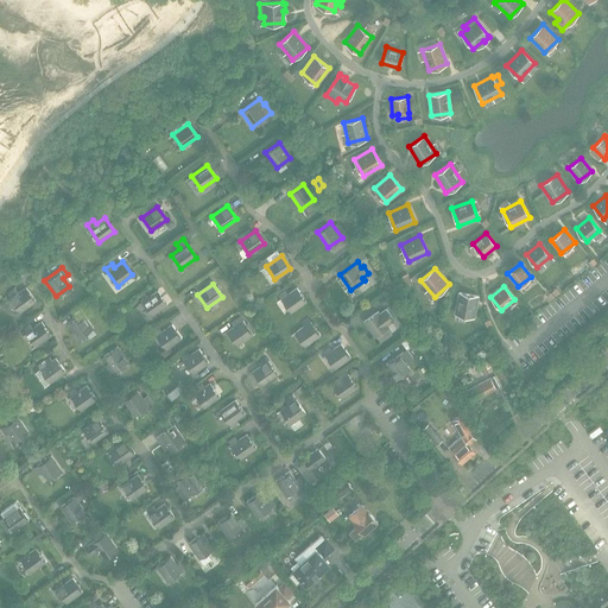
[(19,312),(36,301),(25,287),(18,292),(14,287),(6,293),(19,312)]
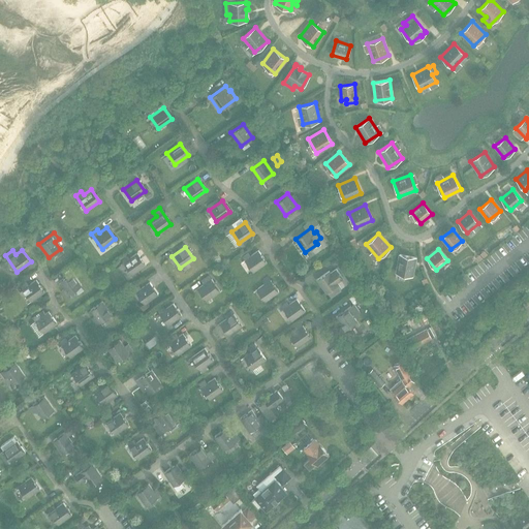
[(244,260),(252,272),(266,262),(257,251),(244,260)]
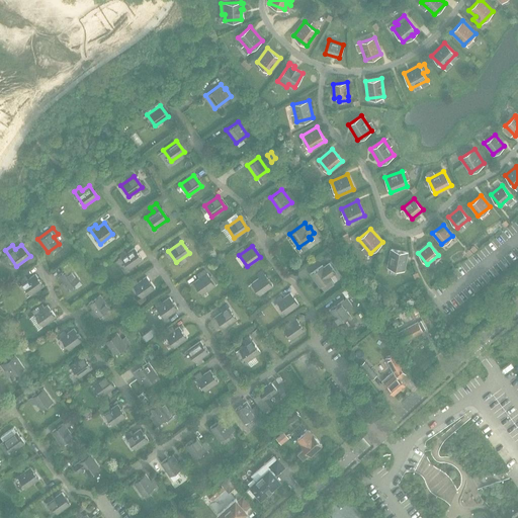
[(120,257),(128,269),(142,259),(134,248),(120,257)]
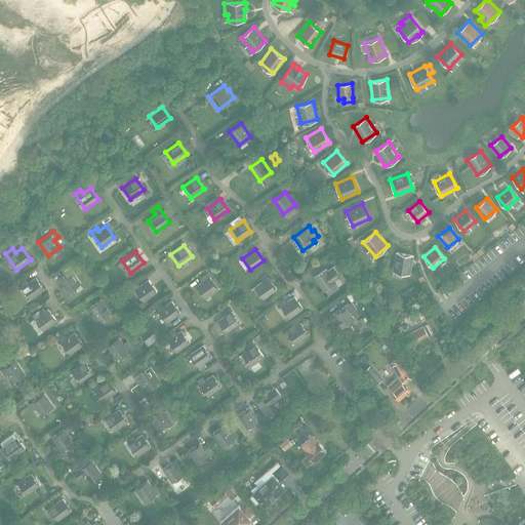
[(393,271),(409,274),(412,255),(396,252),(393,271)]
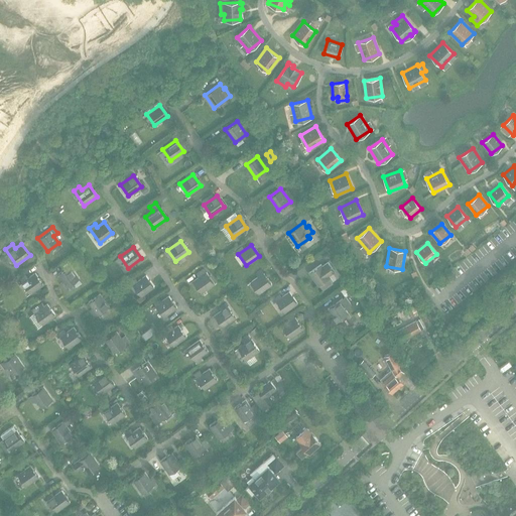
[(329,275),(335,271),(328,261),(321,265),(320,264),(309,272),(318,285),(330,277),(329,275)]
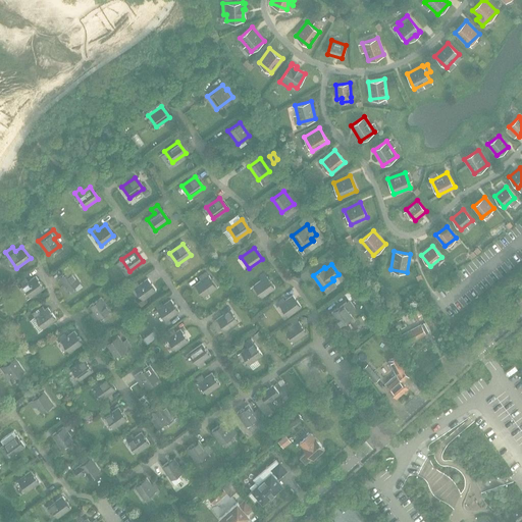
[(61,286),(64,293),(80,281),(69,268),(58,276),(64,284),(61,286)]
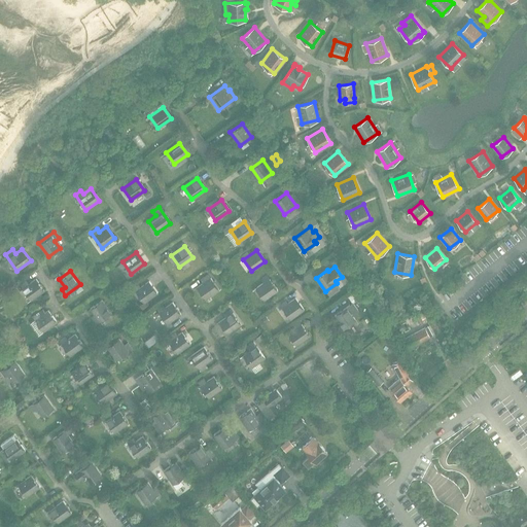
[(196,287),(204,300),(218,289),(210,278),(196,287)]
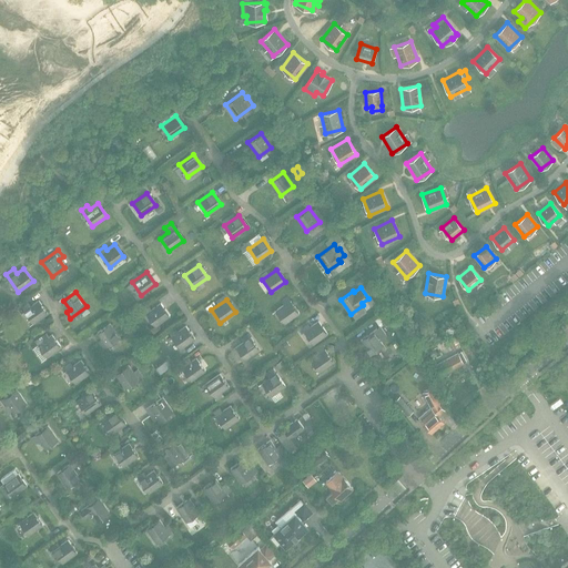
[(23,311),(32,323),(47,313),(38,301),(23,311)]
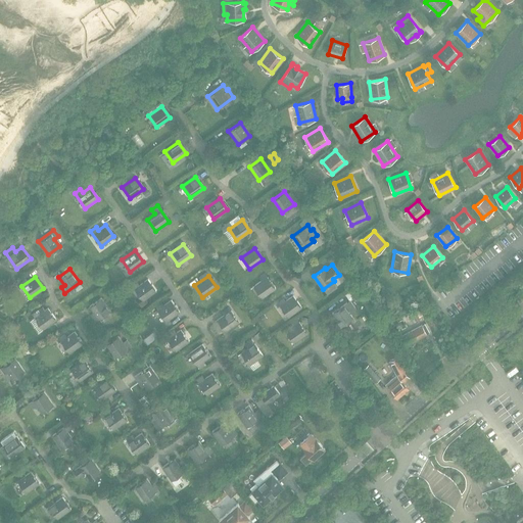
[(253,287),(262,298),(275,289),(267,278),(253,287)]
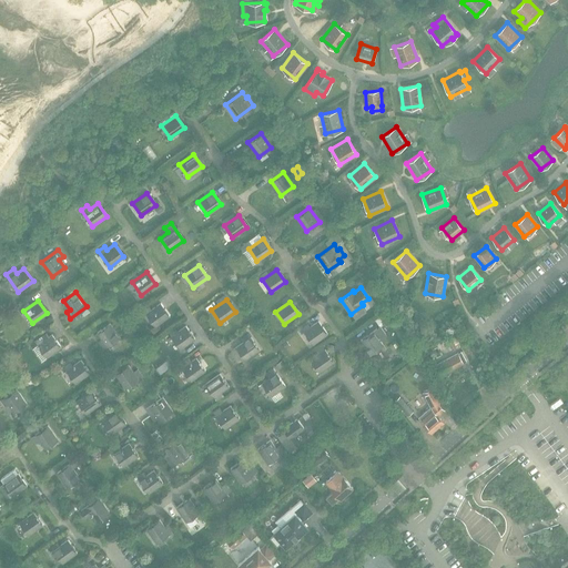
[(145,313),(154,326),(169,315),(160,303),(145,313)]
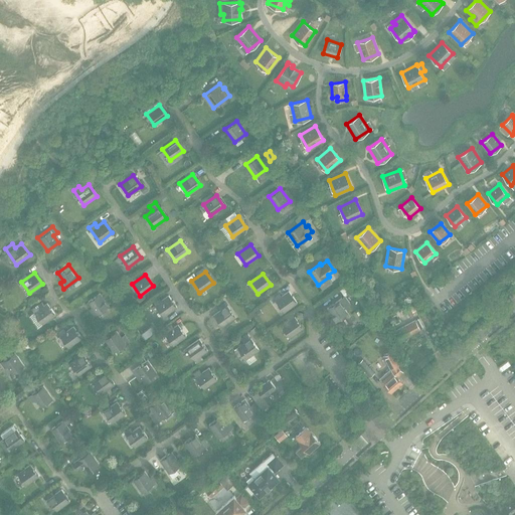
[(276,301),(283,312),(296,303),(289,292),(276,301)]
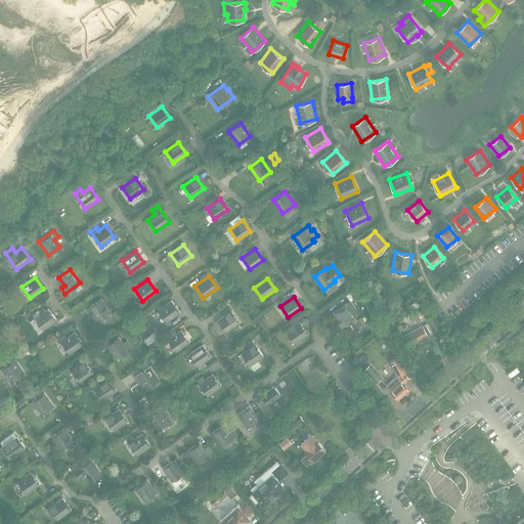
[(89,306),(98,320),(111,312),(100,298),(89,306)]
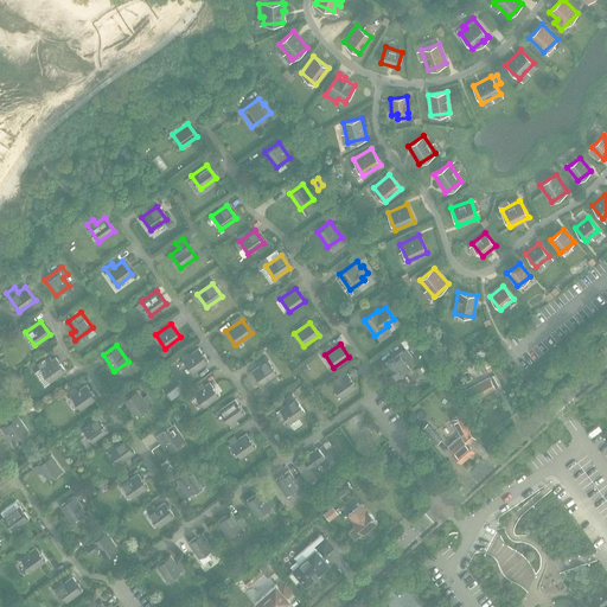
[(183,359),(192,372),(208,362),(198,349),(183,359)]
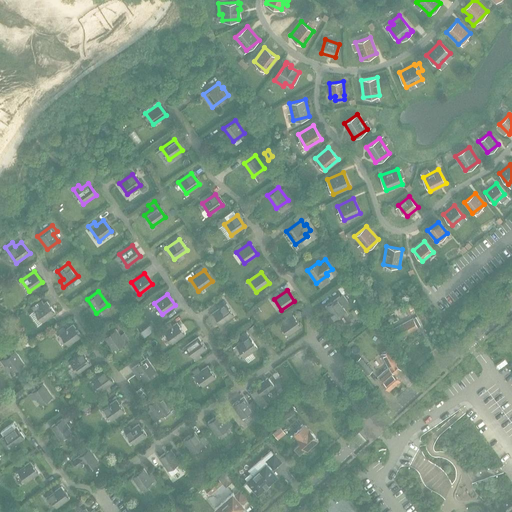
[(325,306),(334,319),(346,311),(342,306),(348,302),(342,294),(325,306)]
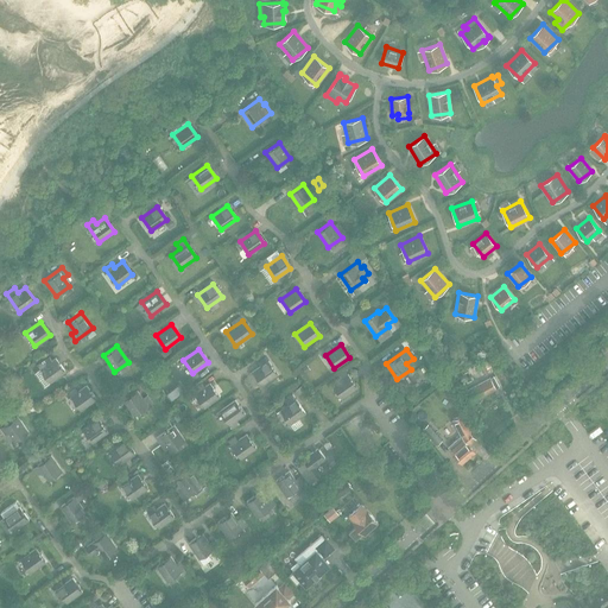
[(49,382),(64,371),(55,358),(46,363),(44,360),(37,365),(49,382)]
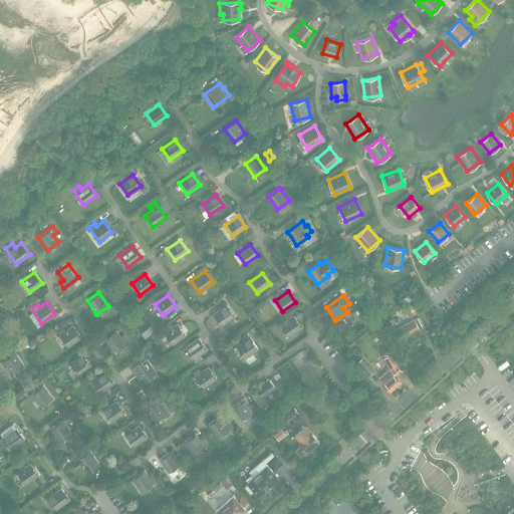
[(214,314),(222,325),(235,316),(227,305),(214,314)]
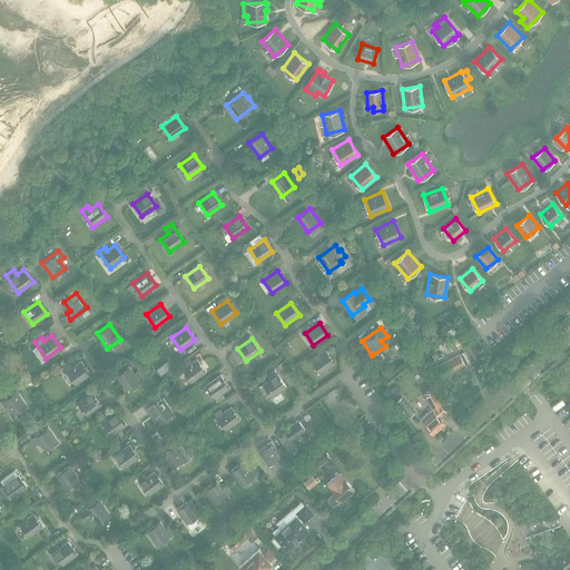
[(311,361),(320,373),(334,363),(325,351),(311,361)]
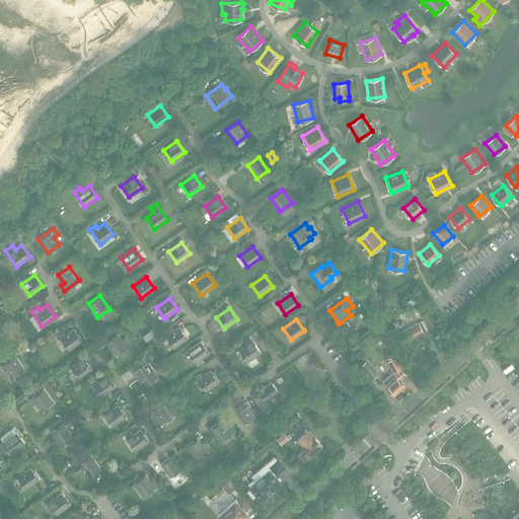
[(398,334),(403,343),(426,330),(421,321),(398,334)]
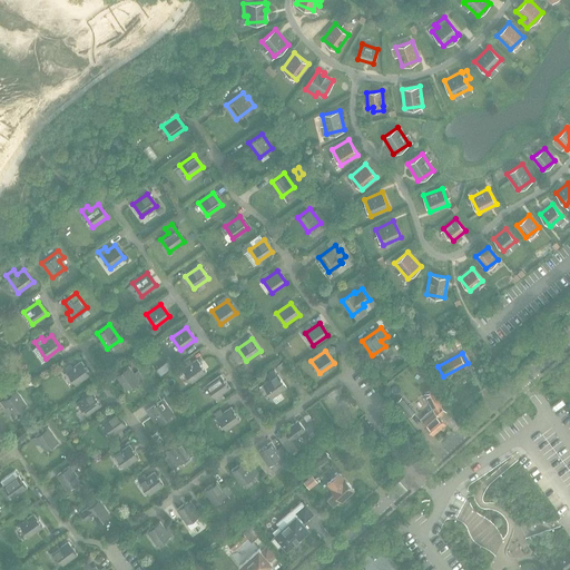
[(182,370),(190,382),(205,372),(196,359),(182,370)]
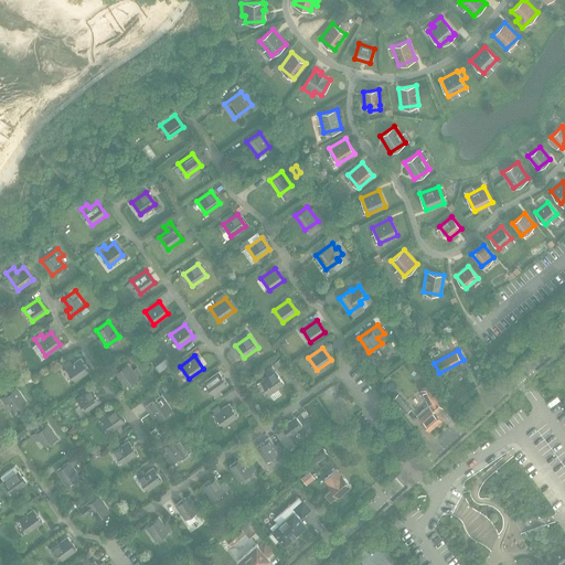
[(75,381),(88,371),(80,359),(72,364),(70,360),(63,365),(75,381)]
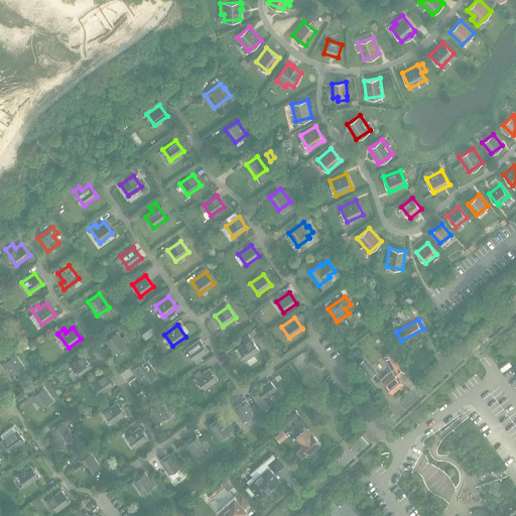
[(104,340),(114,353),(125,344),(115,332),(104,340)]
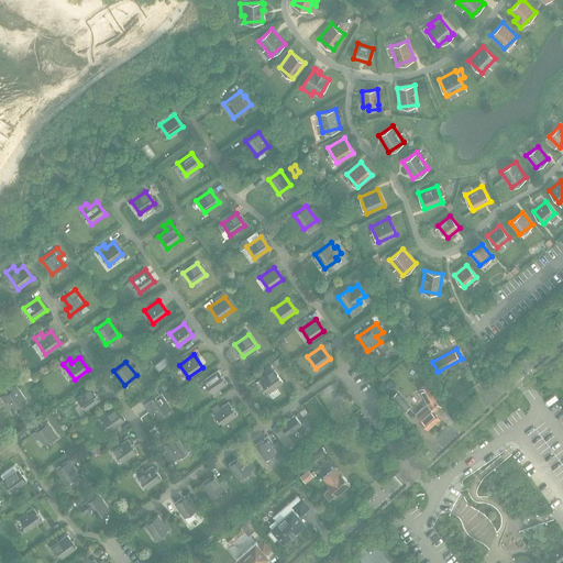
[(260,381),(267,393),(283,383),(271,365),(263,370),(266,375),(260,381)]
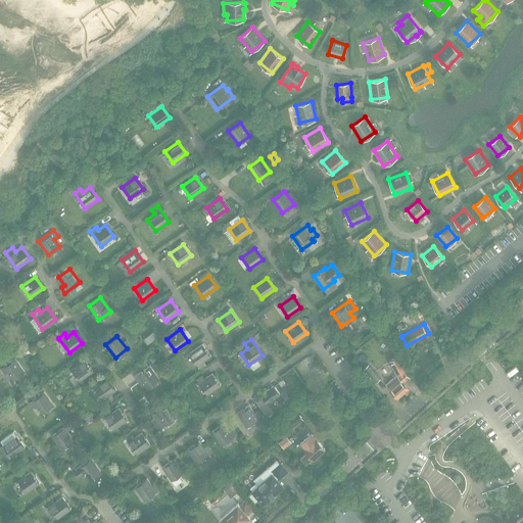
[(189,353),(197,366),(210,355),(202,344),(189,353)]
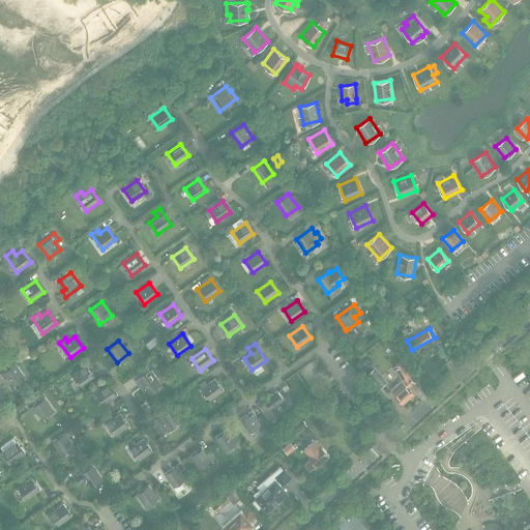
[(391,391),(402,404),(414,393),(409,387),(414,382),(408,375),(410,373),(404,361),(394,365),(402,379),(393,387),(394,389),(391,391)]
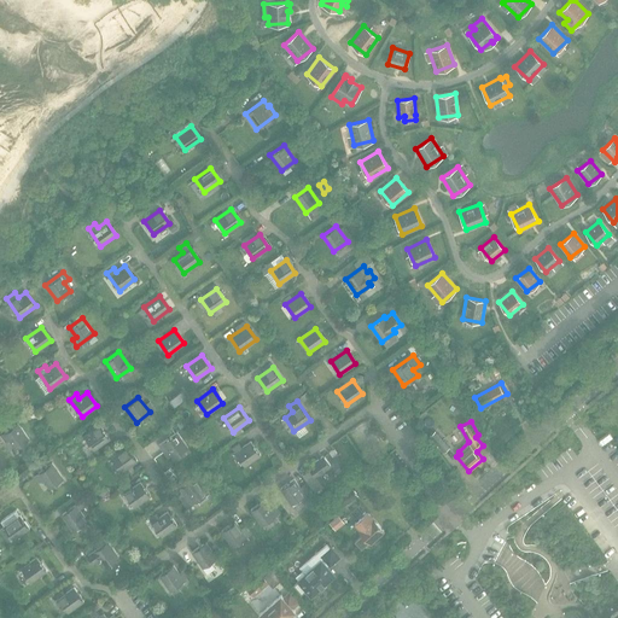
[(4,433),(15,449),(28,439),(17,424),(4,433)]
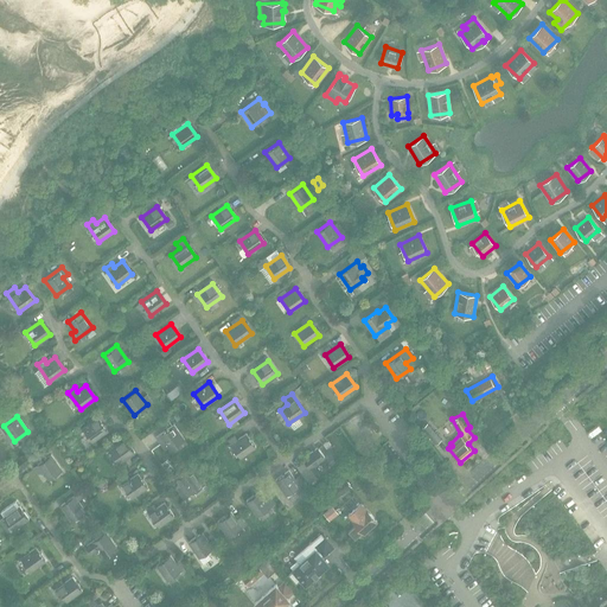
[(82,428),(91,441),(107,430),(97,417),(82,428)]
